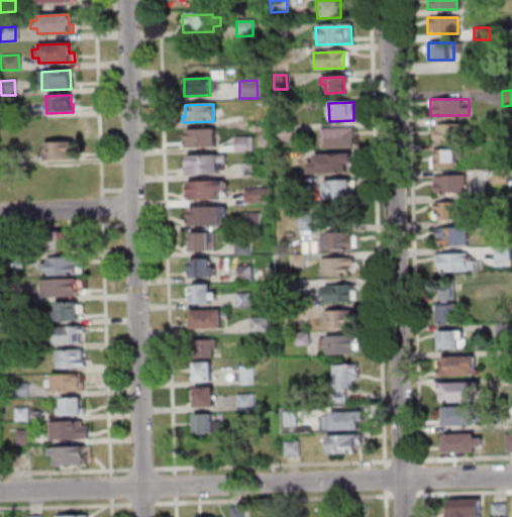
[(434,123),(461,123),(461,140),(434,140),(434,123)]
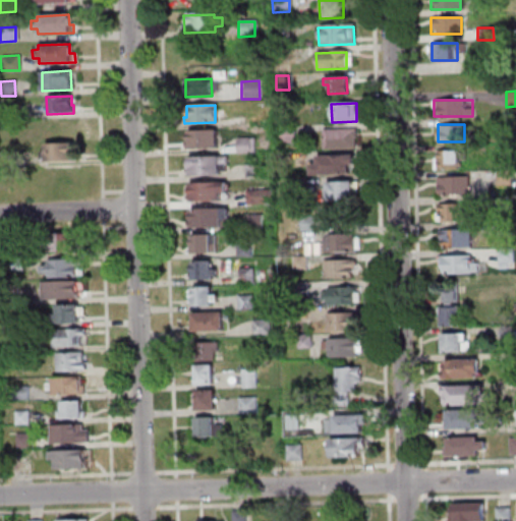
[(278,143),(277,127),(292,126),(293,142),(278,143)]
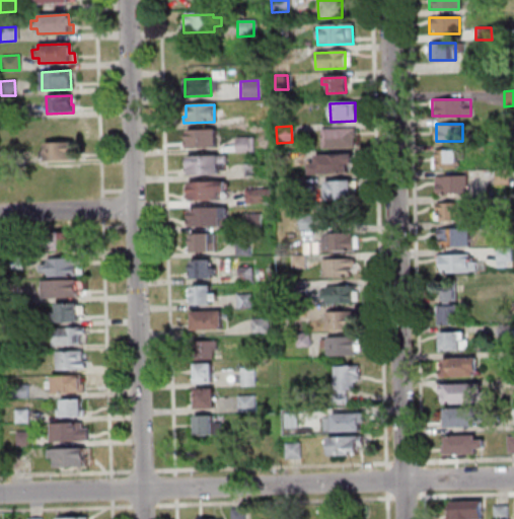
[(353,148),(320,149),(319,130),(353,129),(354,137),(352,137),(353,148)]
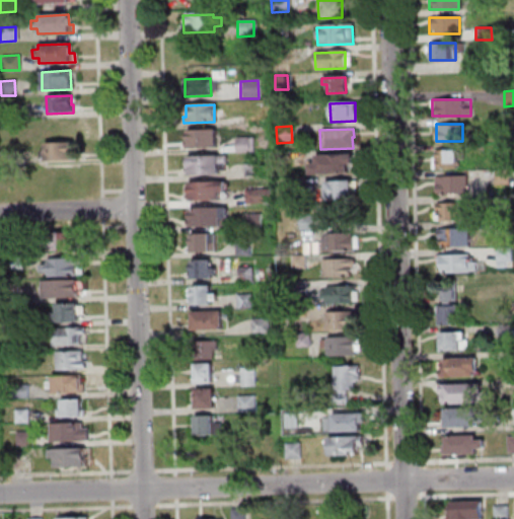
[(187,131),(214,130),(215,147),(185,148),(185,141),(187,141),(187,131)]
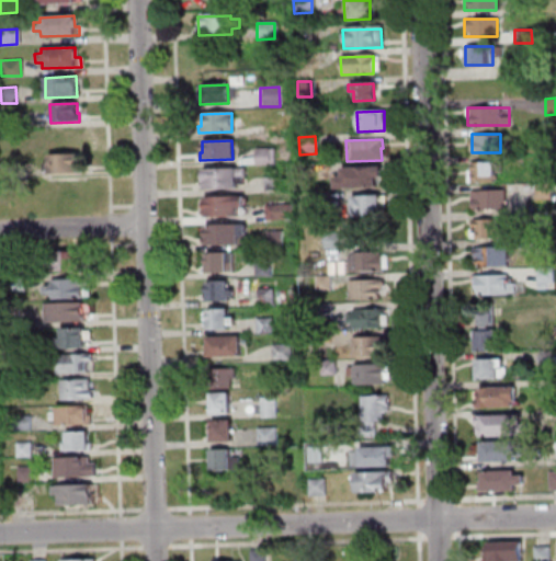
[(273,165),(254,165),(254,149),(272,149),(273,165)]
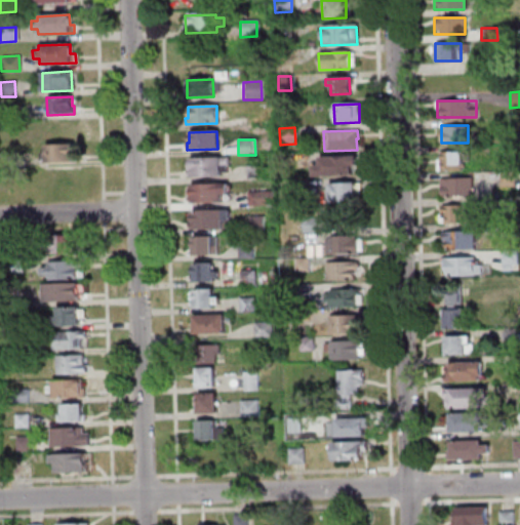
[(46,161),(45,145),(72,144),(72,161),(46,161)]
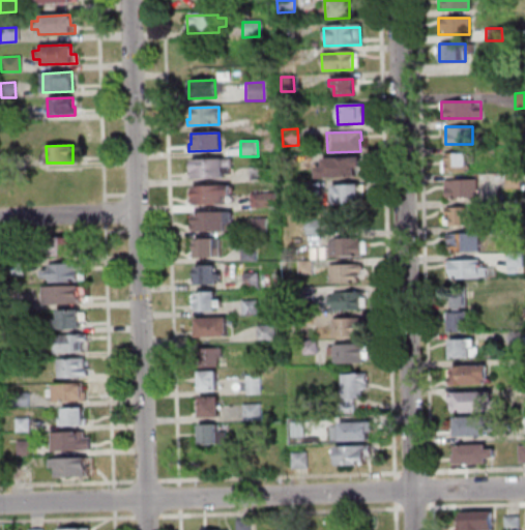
[(443,153),(465,153),(465,170),(443,170),(443,153)]
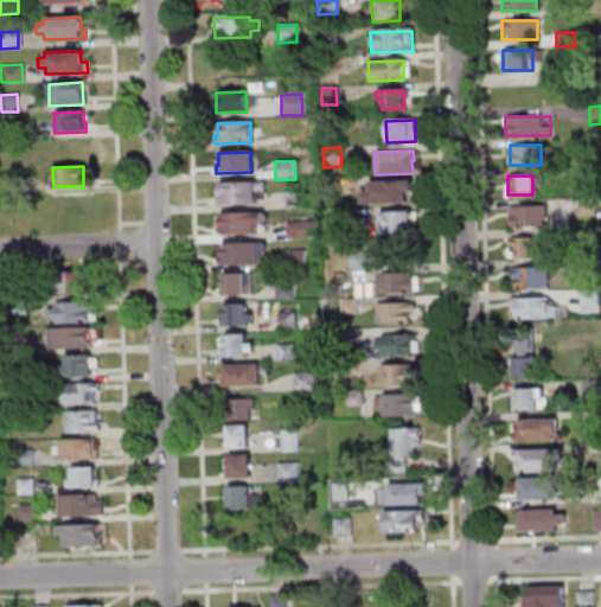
[(368,181),(410,180),(411,191),(404,191),(406,203),(360,204),(359,191),(369,191),(368,181)]
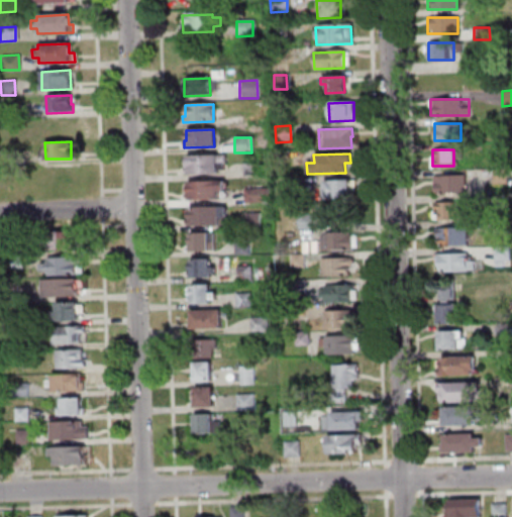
[(186,156),(215,154),(216,173),(187,174),(186,156)]
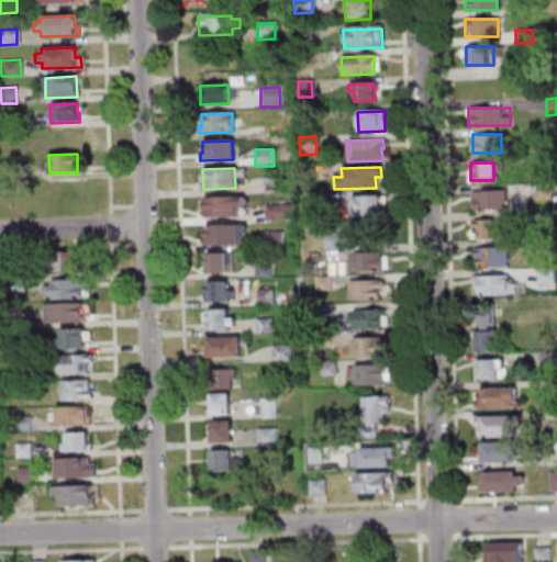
[(265,192),(264,179),(280,178),(280,192),(265,192)]
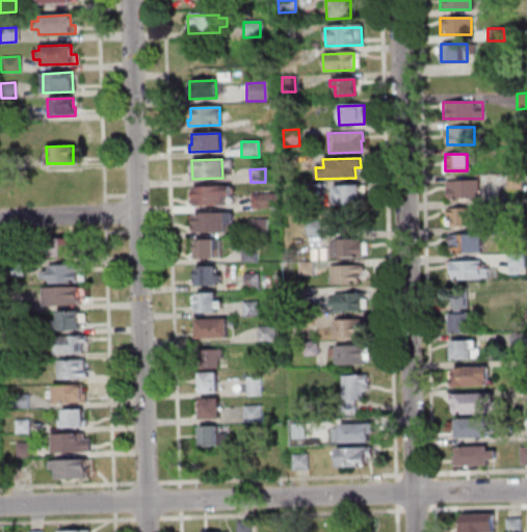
[(520,189),(505,189),(505,175),(520,174),(520,189)]
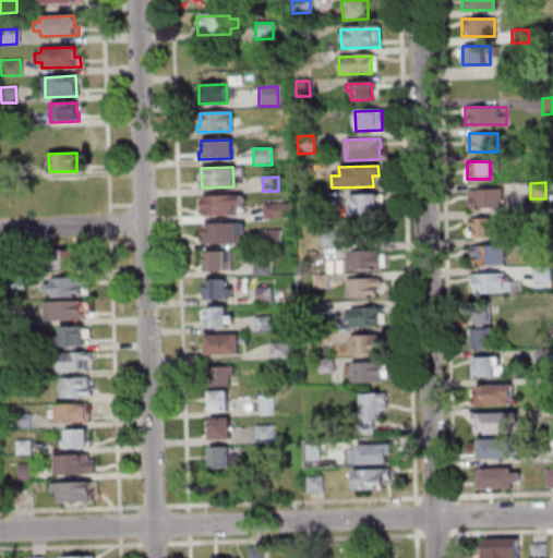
[(467,189),(502,189),(502,207),(467,207),(467,189)]
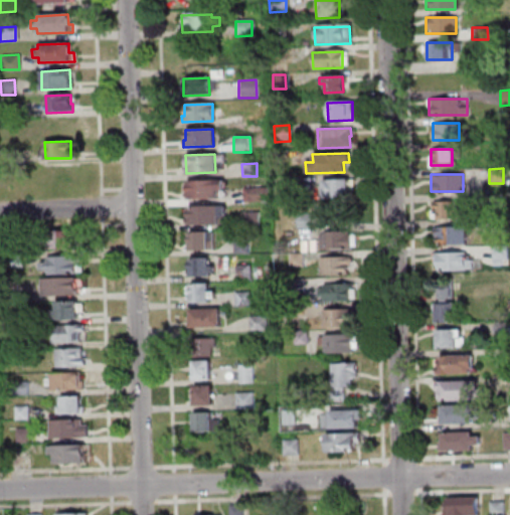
[(296,178),(297,193),(283,193),(283,178),(296,178)]
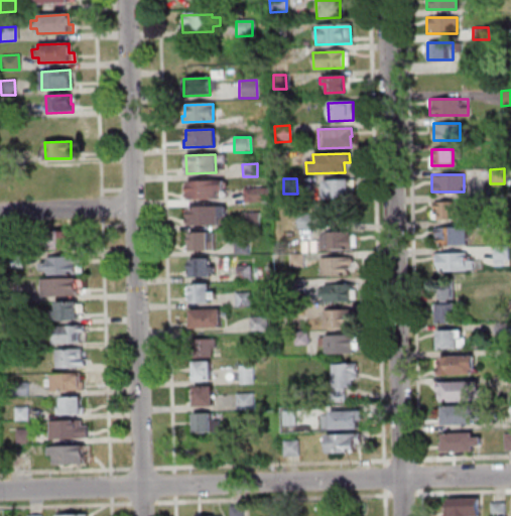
[(187,181),(223,180),(223,189),(217,190),(217,199),(186,200),(186,192),(187,191),(187,181)]
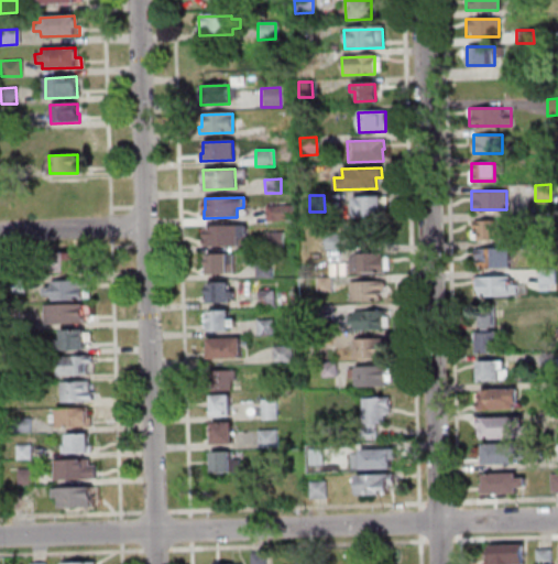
[(385,197),(386,217),(353,218),(352,198),(385,197)]
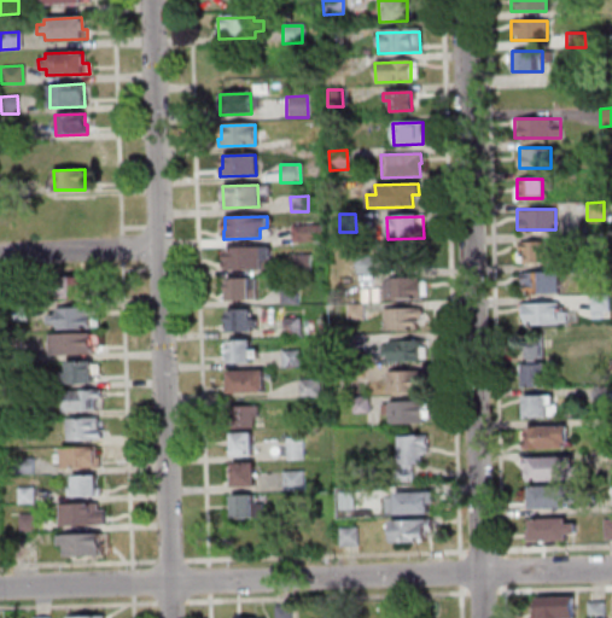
[(291,226),(320,225),(321,243),(291,244),(291,226)]
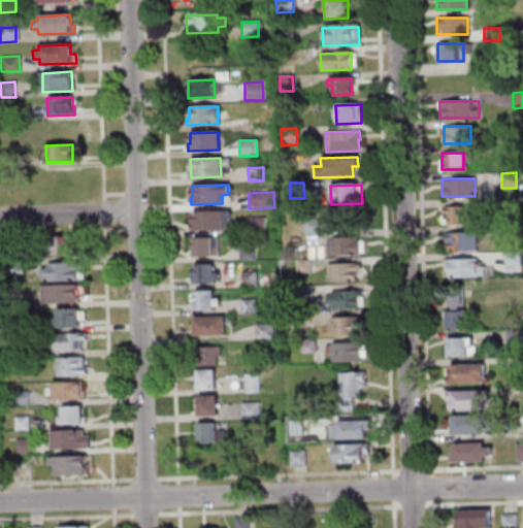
[(446,206),(476,206),(476,224),(446,224),(446,206)]
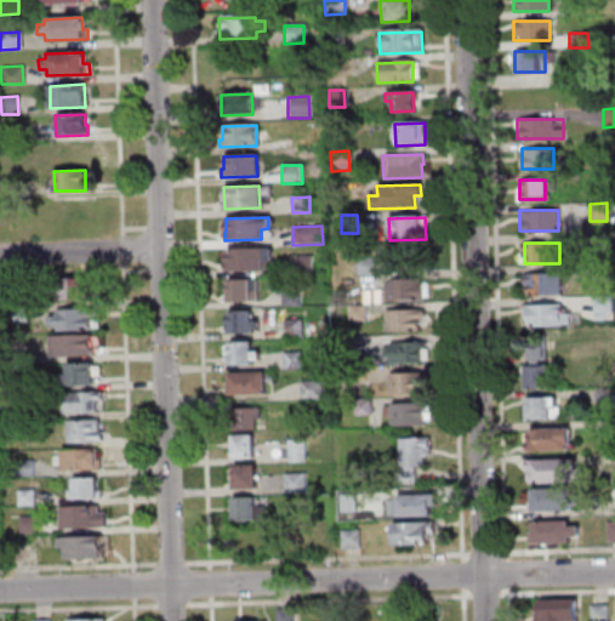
[(272,272),(227,273),(226,249),(271,248),(272,272)]
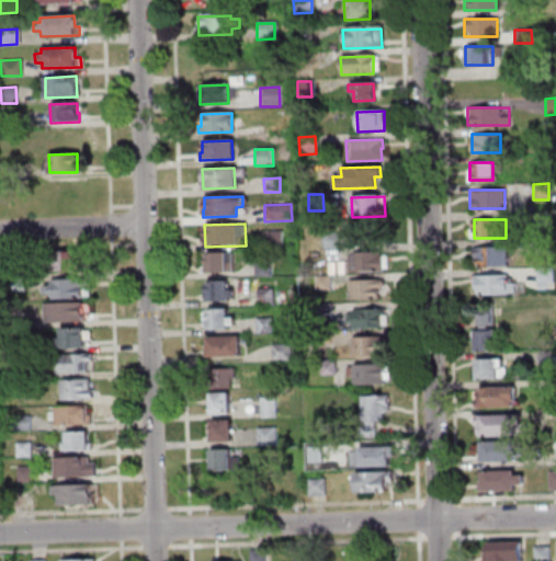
[(267,248),(267,232),(281,231),(281,247),(267,248)]
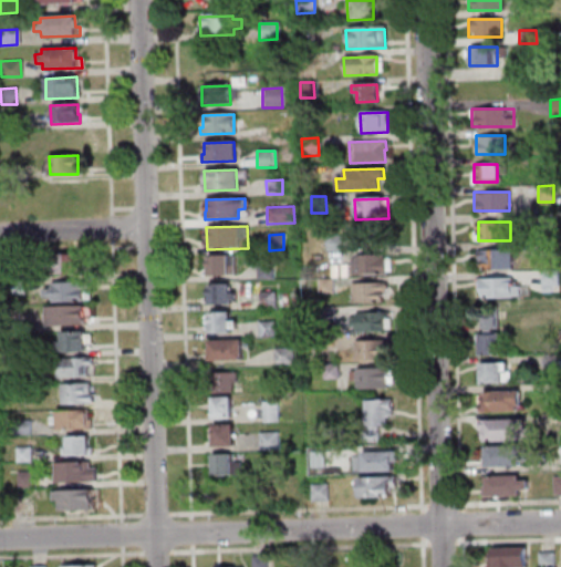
[(325,236),(341,236),(341,251),(325,253),(325,236)]
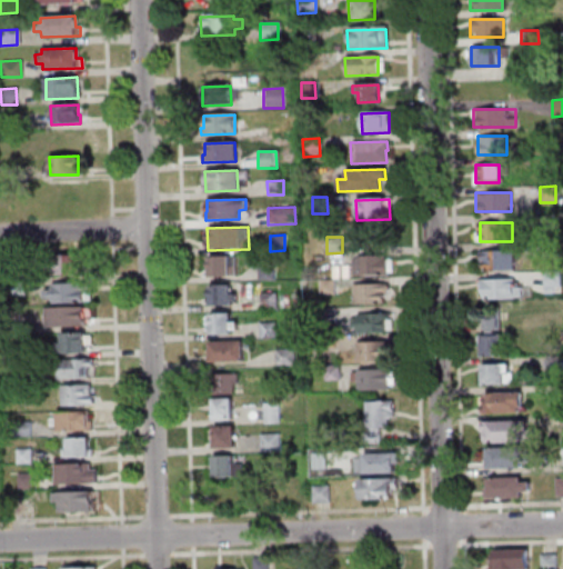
[(481,250),(512,250),(512,270),(481,270),(481,250)]
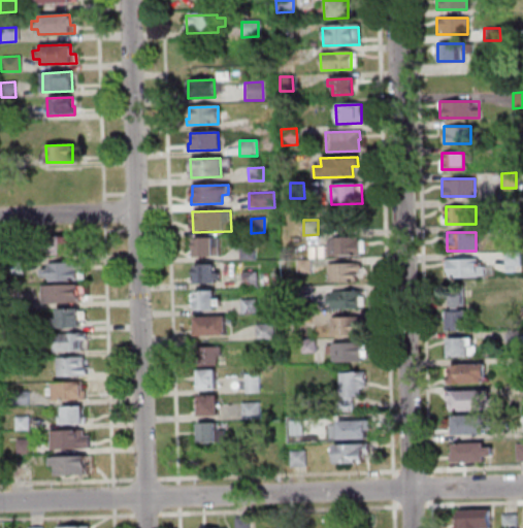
[(75,256),(46,256),(46,250),(39,250),(39,241),(46,241),(46,238),(79,237),(79,253),(75,253),(75,256)]
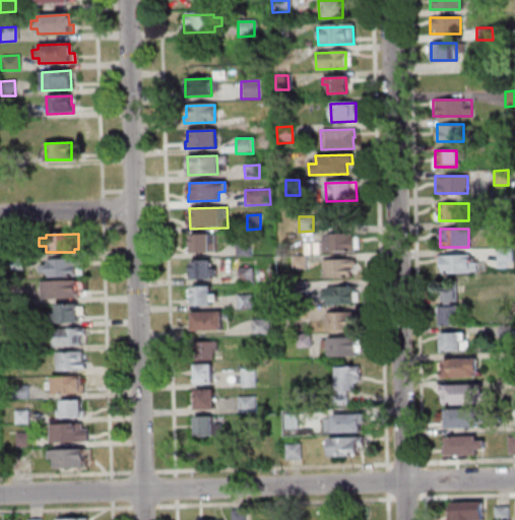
[(322,252),(321,235),(349,234),(349,238),(358,238),(358,249),(353,249),(353,251),(322,252)]
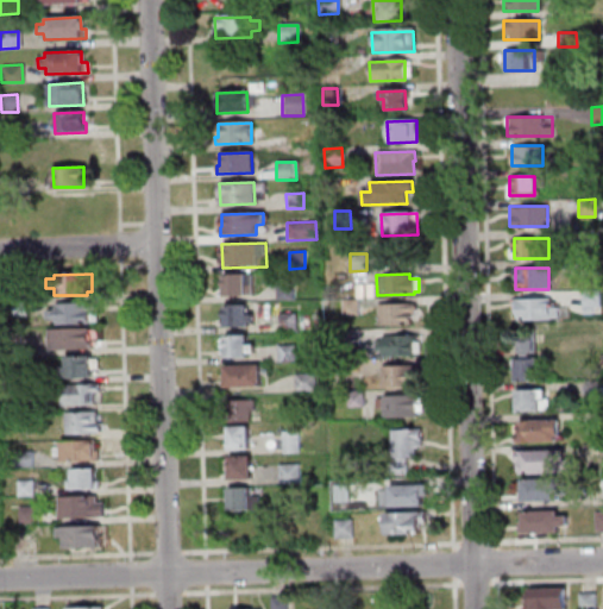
[(251,295),(224,296),(224,275),(250,275),(251,295)]
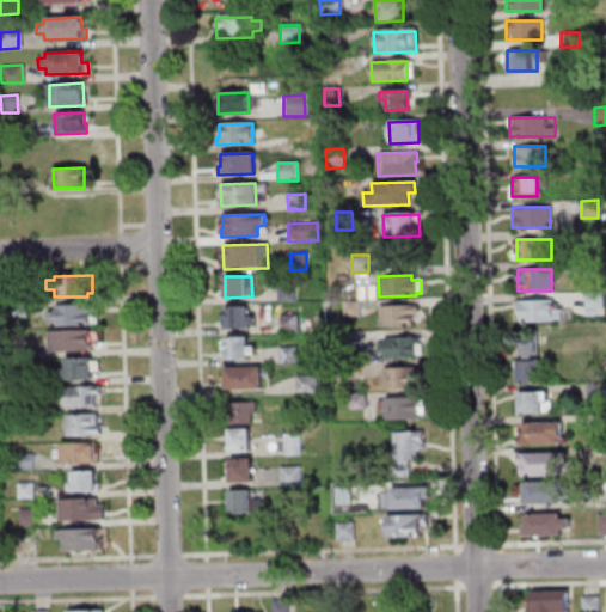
[(294,301),(277,303),(277,287),(294,287),(294,301)]
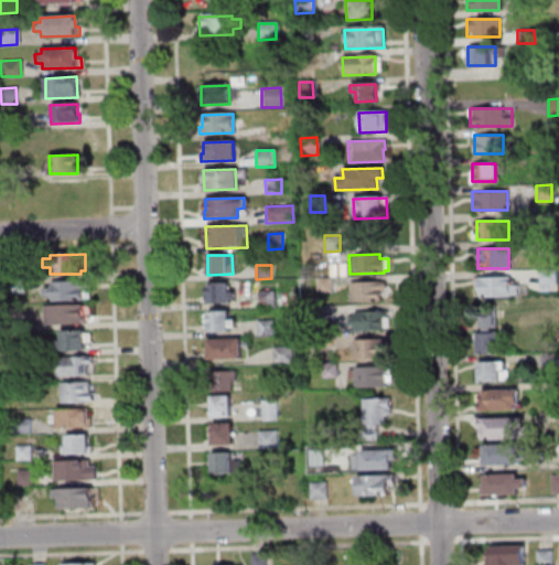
[(555,285),(538,286),(538,270),(555,269),(555,285)]
